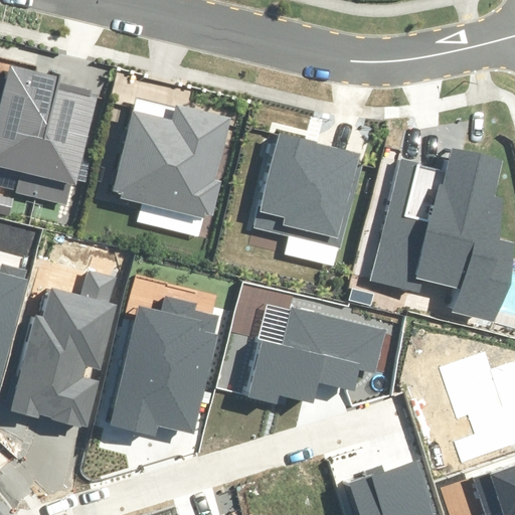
[(58,77),(7,66),(0,97),(0,165),(19,169),(14,193),(71,205),(95,99),(55,91),(58,77)]
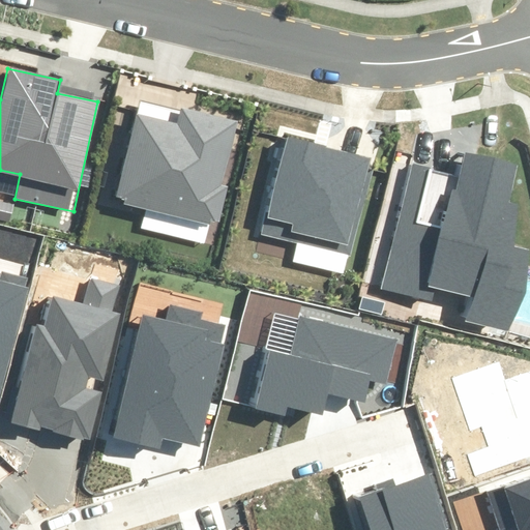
[(219,228),(230,187),(225,186),(240,122),(179,108),(175,122),(130,111),(109,202),(219,228)]
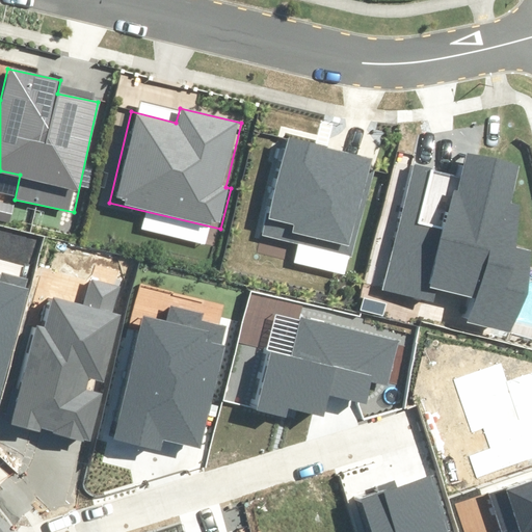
[(347,276),(371,160),(283,142),(264,236),(295,242),(291,265),(347,276)]
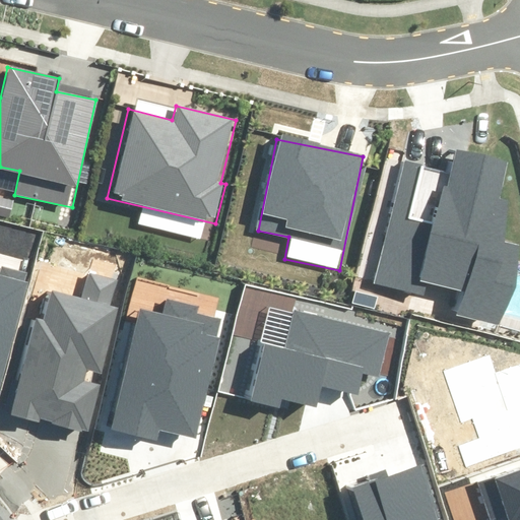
[(454,148),(449,172),(407,161),(378,283),(427,296),(430,283),(466,293),(461,313),(504,323),(519,255),(519,247),(499,242),(510,198),(501,196),(509,161),(454,148)]
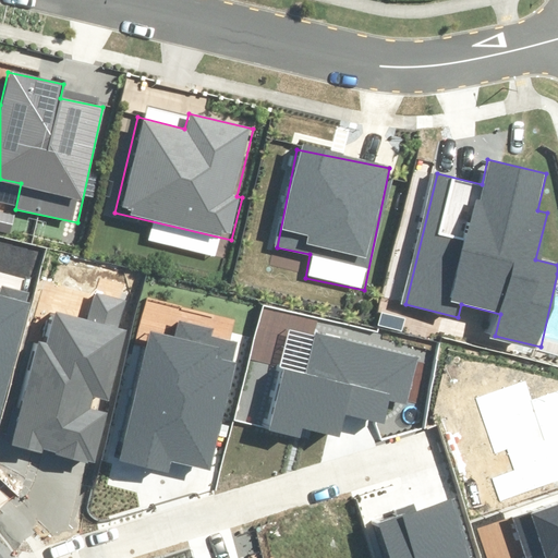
[(0,409),(27,295),(0,288),(0,409)]
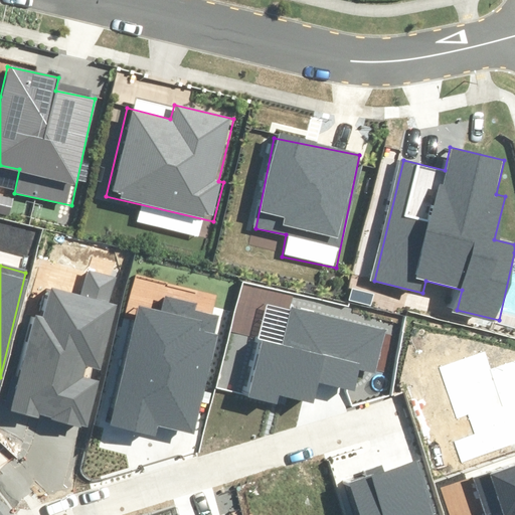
[(80,297),(49,289),(42,318),(35,316),(12,408),(86,427),(98,381),(83,377),(87,366),(104,370),(120,306),(107,303),(113,277),(87,271),(80,297)]
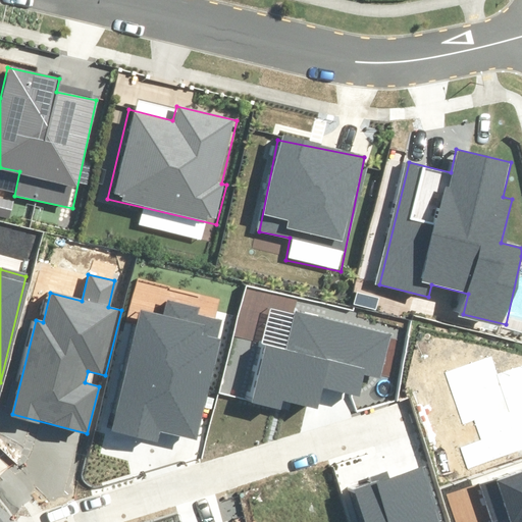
[(199,305),(165,298),(163,311),(141,307),(115,432),(157,441),(159,431),(199,439),(223,322),(197,317),(199,305)]
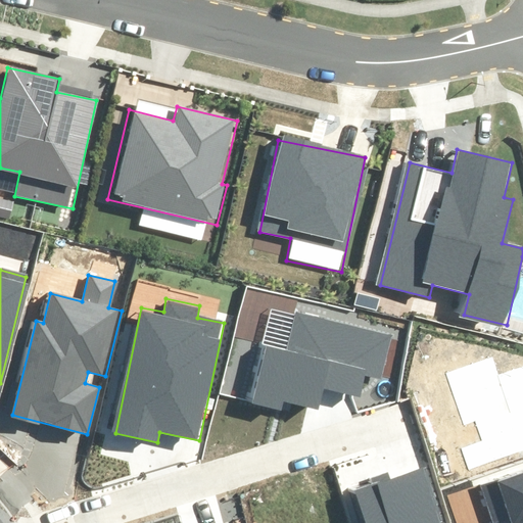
[(392,331),(292,308),(283,348),(266,344),(252,402),(281,409),(283,399),(318,408),(323,388),(362,397),(367,378),(381,382),(392,331)]
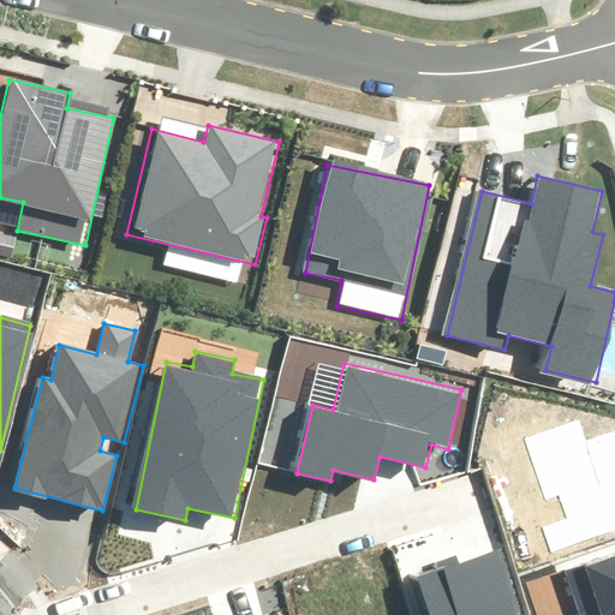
[(525,614),(502,543),(413,572),(427,614),(525,614)]
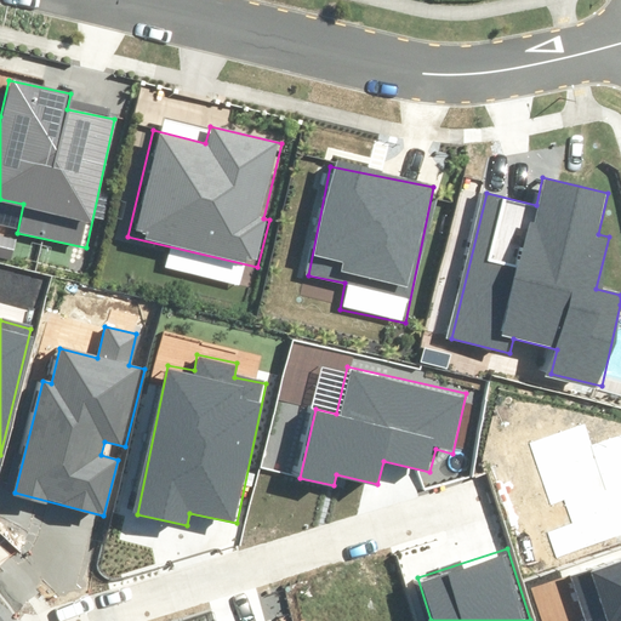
[(620,620),(620,560),(568,579),(581,620),(599,620),(605,620),(620,620)]
